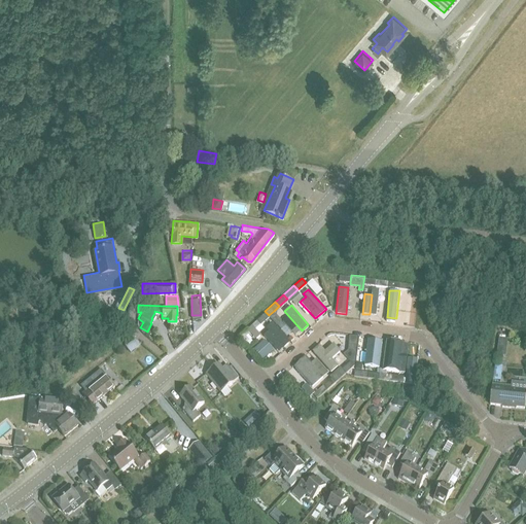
[(265,311),(256,318),(260,322),(269,316),(269,315),(265,311)]
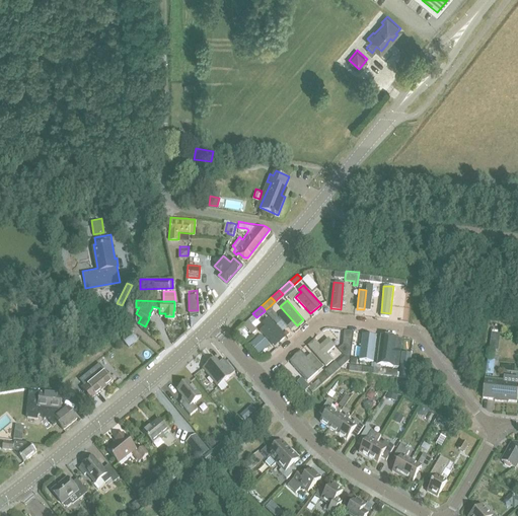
[(265,310),(265,311),(275,322),(280,318),(270,306),(265,310)]
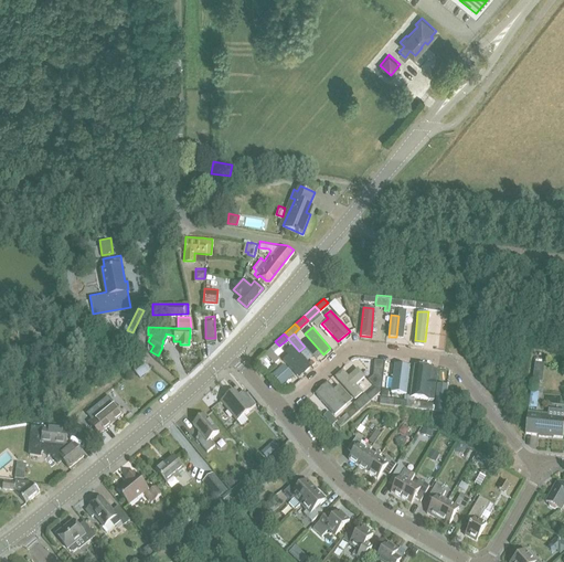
[(275,341),(269,346),(276,353),(282,348),(279,346),(275,341)]
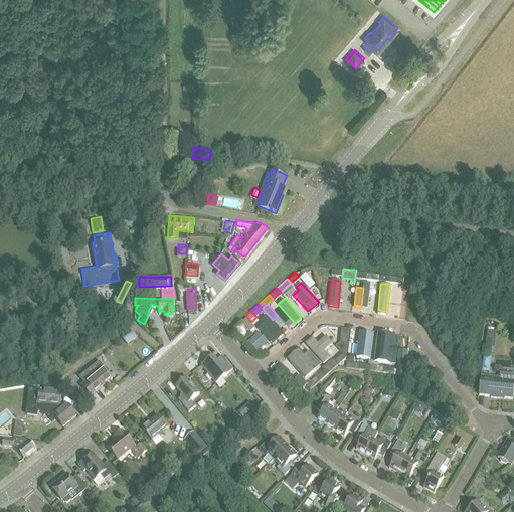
[(245,315),(240,320),(241,320),(249,329),(254,325),(251,322),(245,315)]
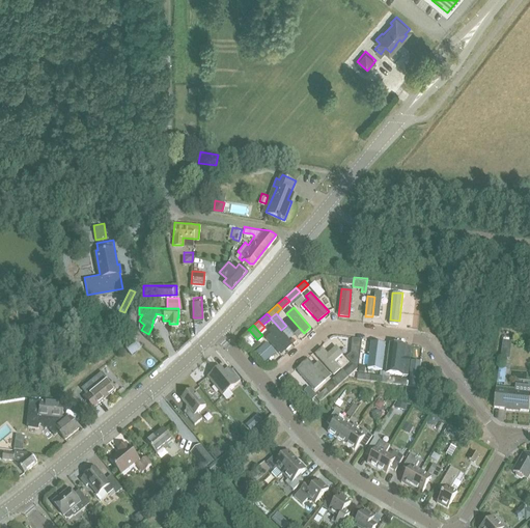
[(274,325),(268,330),(284,349),(290,343),(274,325)]
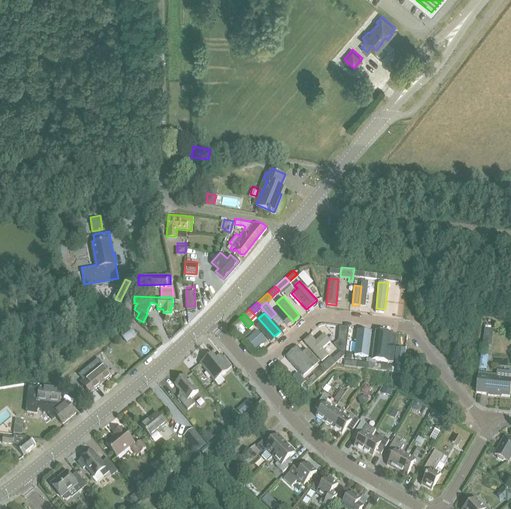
[(422,334),(426,331),(420,322),(416,325),(422,334)]
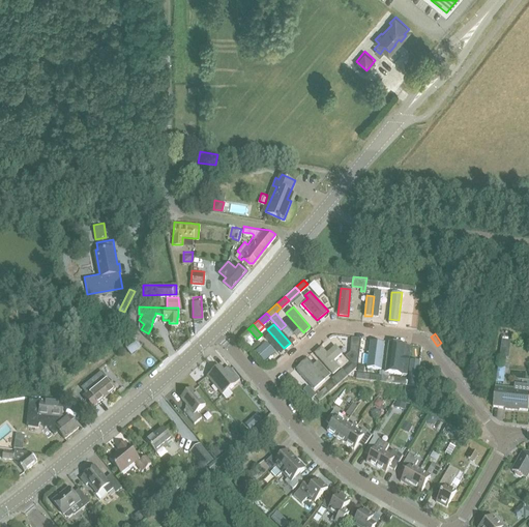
[(244,334),(240,338),(246,344),(251,340),(244,334)]
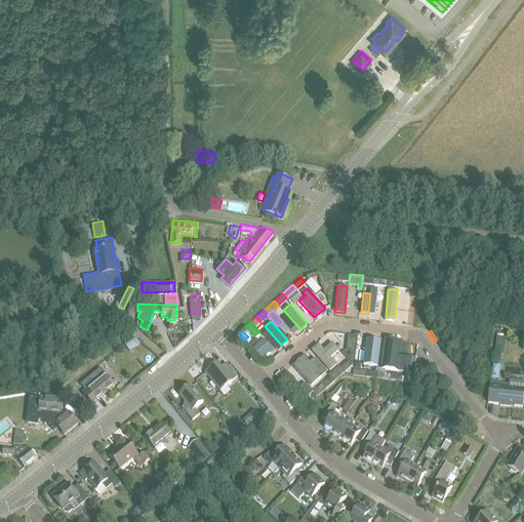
[(505,350),(505,332),(496,332),(496,350),(505,350)]
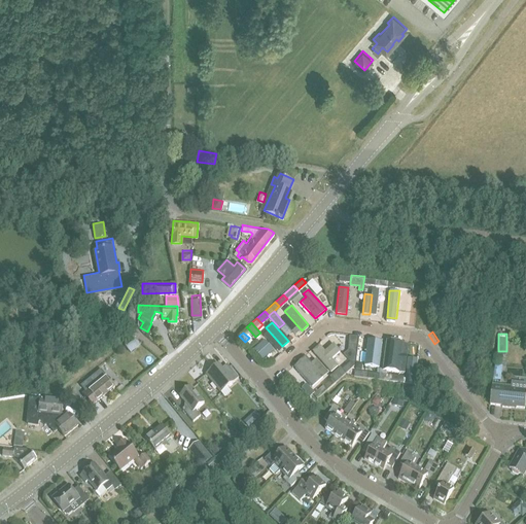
[(257,351),(268,342),(264,338),(253,347),(257,351)]
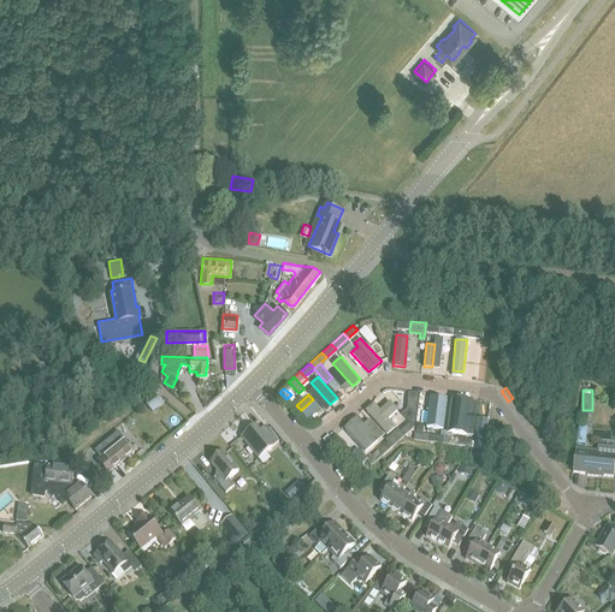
[(445,397),(430,396),(426,427),(442,429),(445,397)]
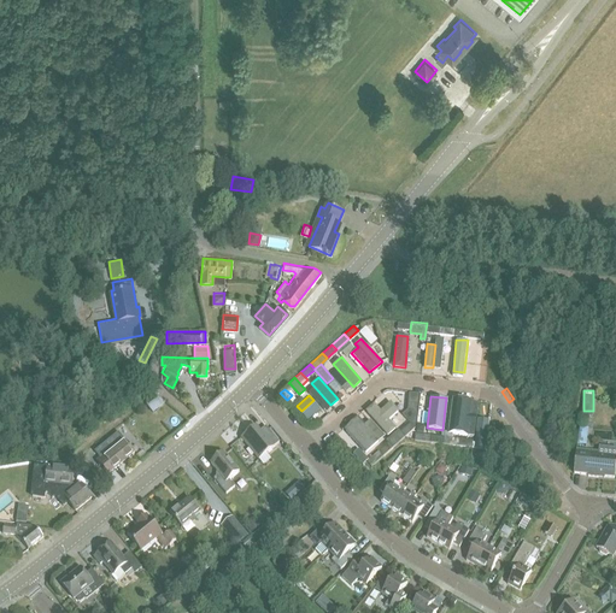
[(147,401),(146,402),(152,410),(158,405),(152,398),(147,401)]
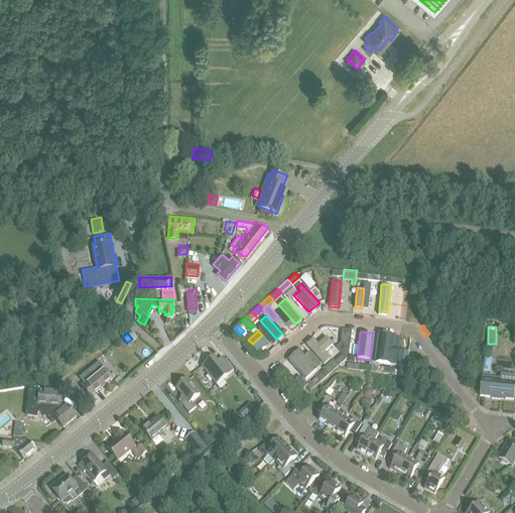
[(390,336),(377,335),(375,362),(396,364),(397,352),(389,351),(390,336)]
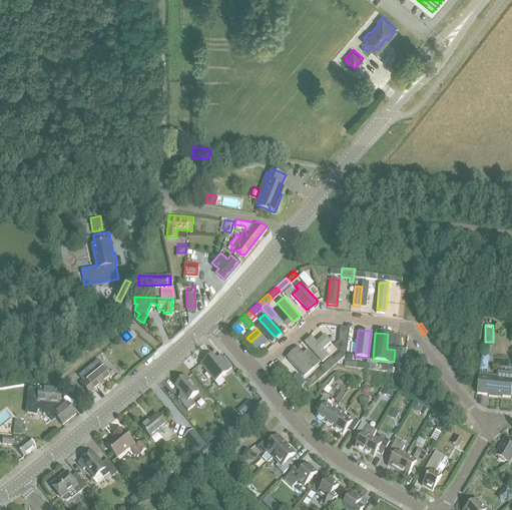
[(311,335),(303,341),(321,362),(329,356),(323,349),(331,342),(324,334),(316,341),(311,335)]
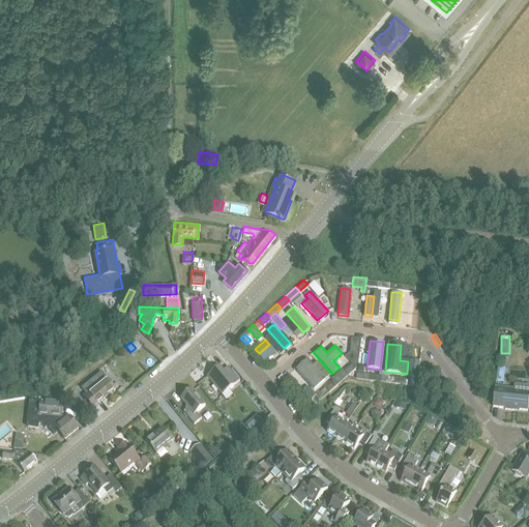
[(347,348),(343,352),(351,362),(352,361),(356,357),(347,348)]
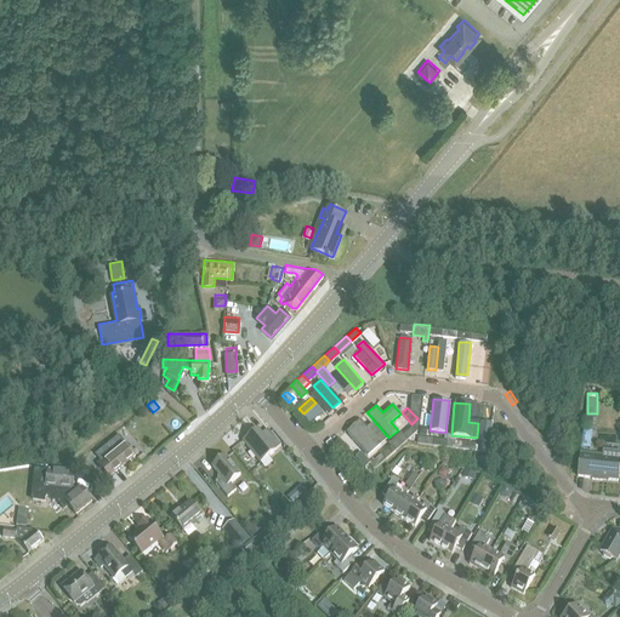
[(365,415),(346,433),(368,456),(387,439),(365,415)]
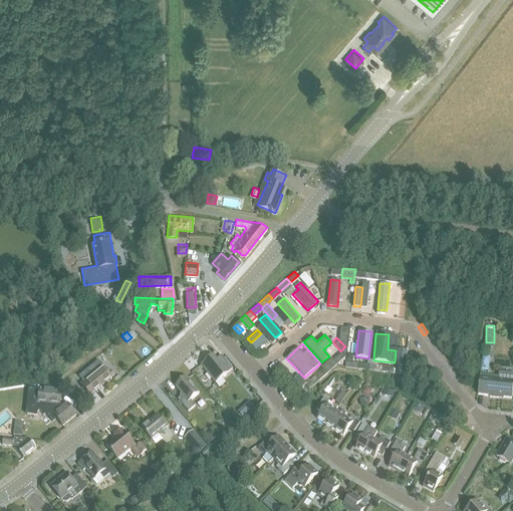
[(340,351),(333,357),(336,362),(337,362),(345,355),(341,350),(340,351)]
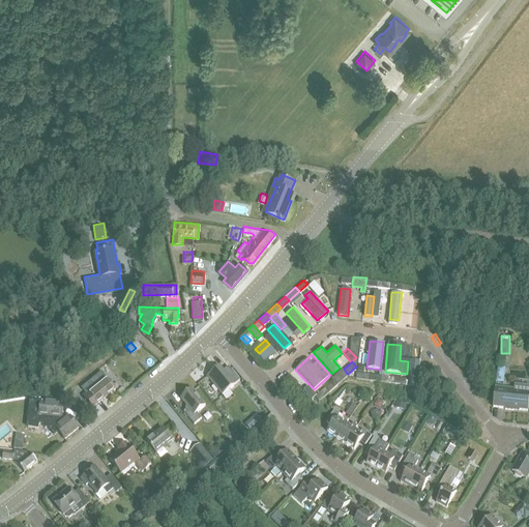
[(218,364),(206,374),(222,392),(228,387),(239,378),(230,367),(224,371),(218,364)]
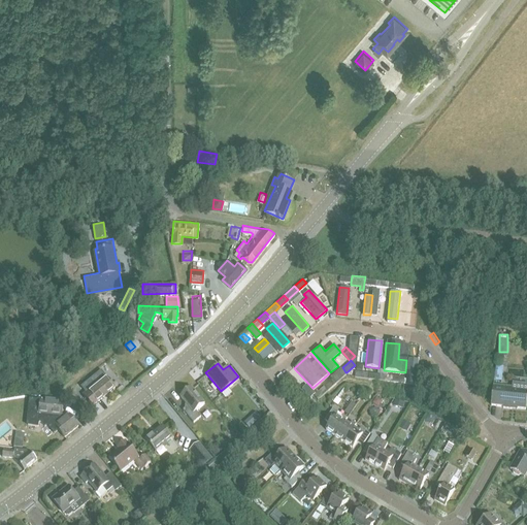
[(499,378),(501,364),(495,363),(493,376),(499,378)]
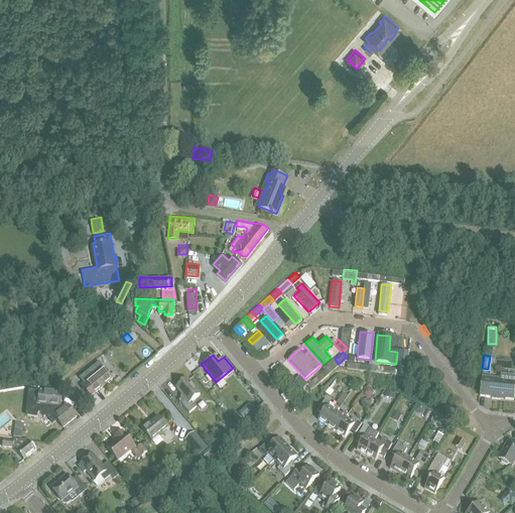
[(333,358),(323,366),(325,368),(328,372),(329,373),(339,364),(338,364),(335,359),(333,358)]
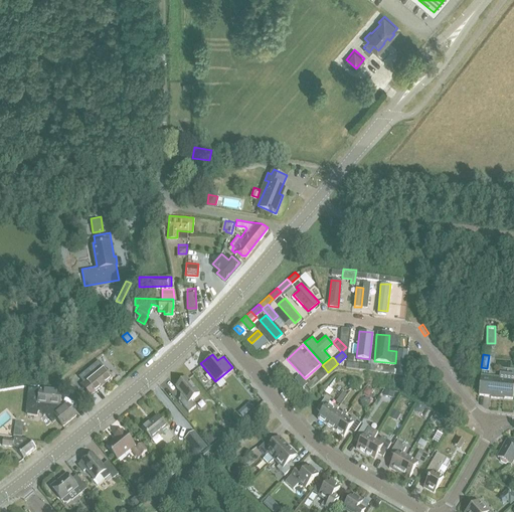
[(98,359),(78,375),(82,380),(79,382),(90,395),(95,391),(112,377),(101,363),(98,359)]
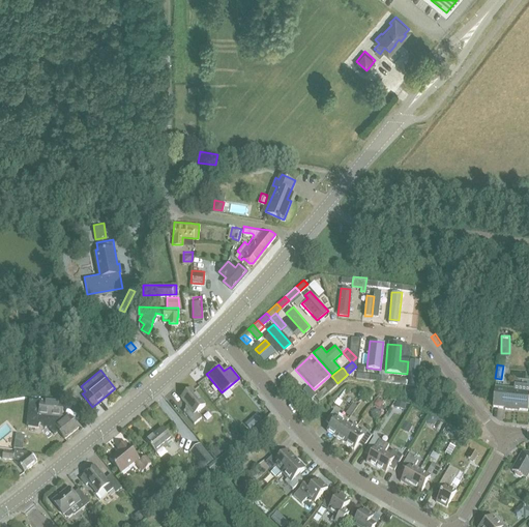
[(408,371),(407,382),(415,383),(416,372),(408,371)]
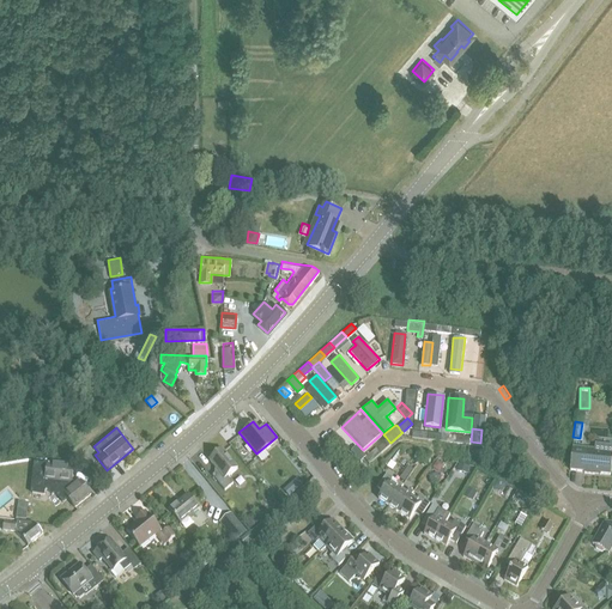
[(389,442),(386,437),(375,445),(380,450),(380,451),(391,443),(389,442)]
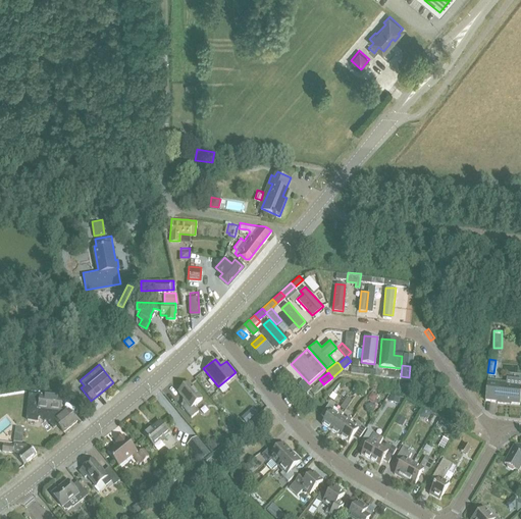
[(486,378),(485,395),(497,396),(497,401),(505,402),(505,401),(510,401),(510,402),(519,403),(520,384),(520,383),(520,376),(507,375),(506,380),(486,378)]
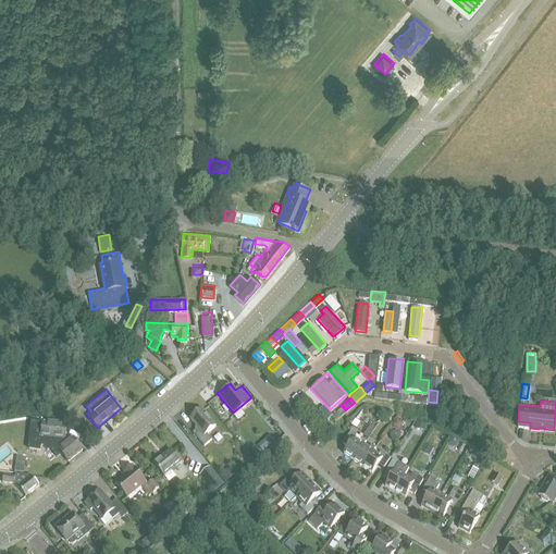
[(197,426),(192,430),(204,444),(211,438),(206,431),(215,423),(201,406),(189,416),(197,426)]
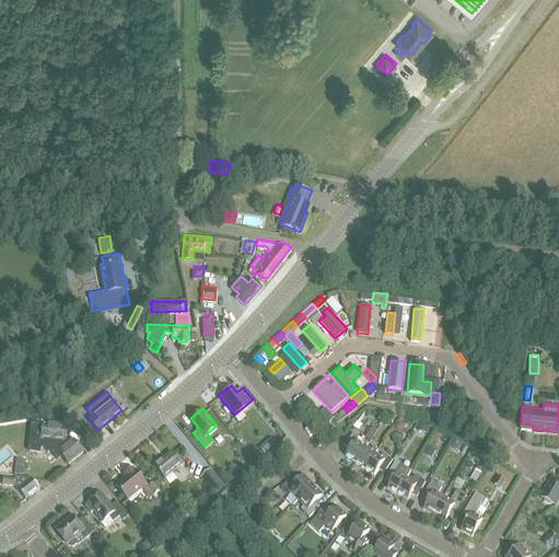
[(32,420),(28,449),(37,450),(38,444),(42,445),(46,450),(48,448),(56,456),(61,452),(68,461),(82,449),(73,438),(69,441),(66,439),(67,421),(43,419),(43,421),(32,420)]
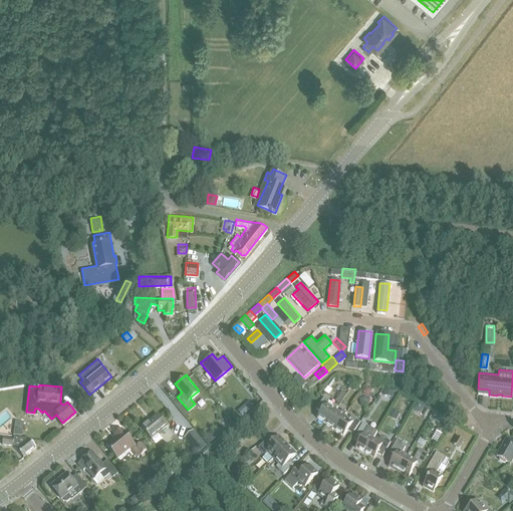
[(366,385),(362,390),(367,394),(371,389),(366,385)]
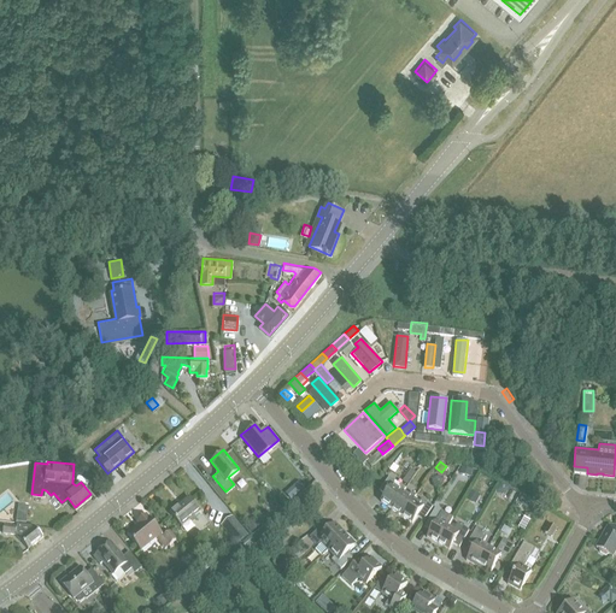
[(411,466),(402,478),(408,482),(416,470),(411,466)]
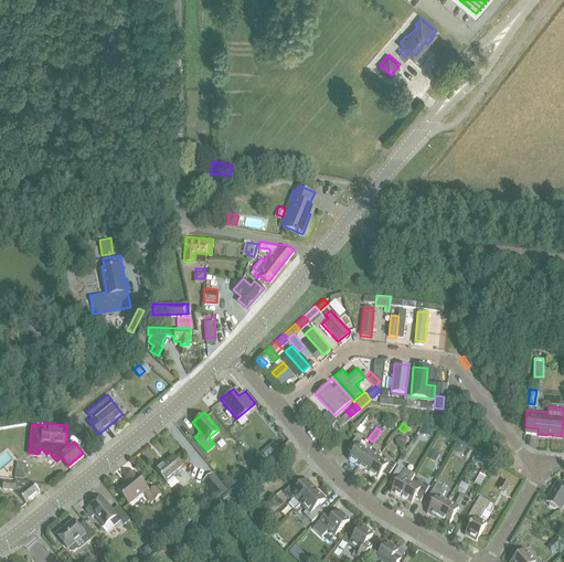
[(368,449),(371,445),(366,442),(363,446),(358,443),(361,438),(355,435),(347,447),(352,452),(348,457),(358,464),(368,449)]
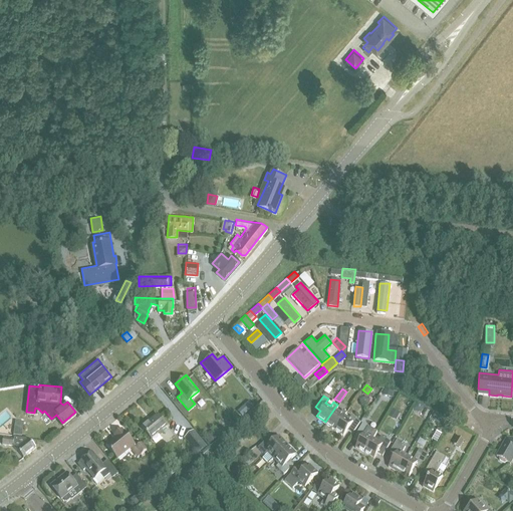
[(248,400),(244,403),(249,409),(253,405),(248,400)]
